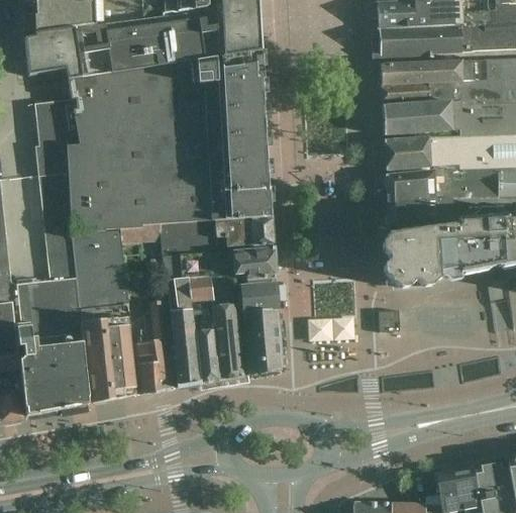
[(23,0),(26,33),(67,27),(101,23),(187,12),(187,10),(210,7),(219,0),(23,0)]
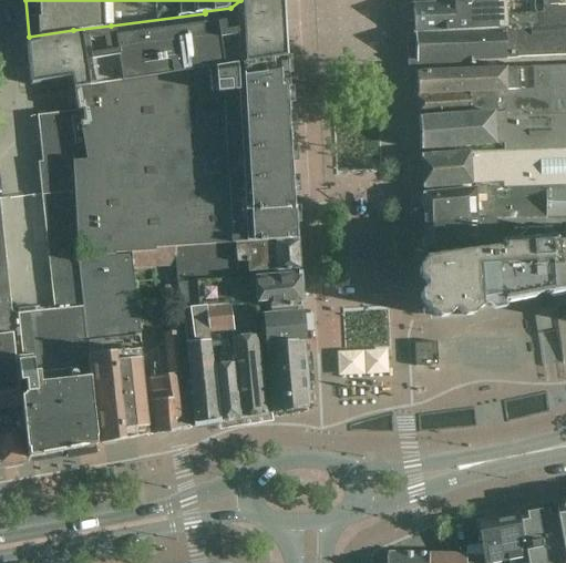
[(73,30),(29,37),(28,37),(32,81),(72,77),(75,86),(288,54),(284,0),(240,0),(230,8),(205,11),(205,13),(111,26),(73,30)]
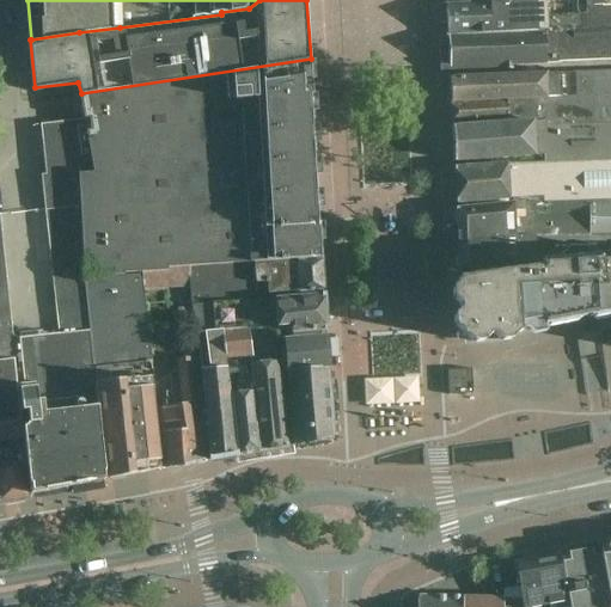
[(447,0),(448,30),(548,28),(549,28),(547,0),(447,0)]
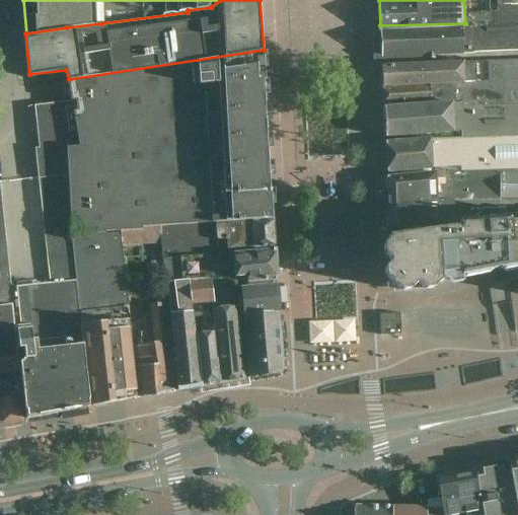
[(517,1),(497,3),(497,0),(463,0),(465,23),(464,23),(464,27),(517,24),(517,1)]
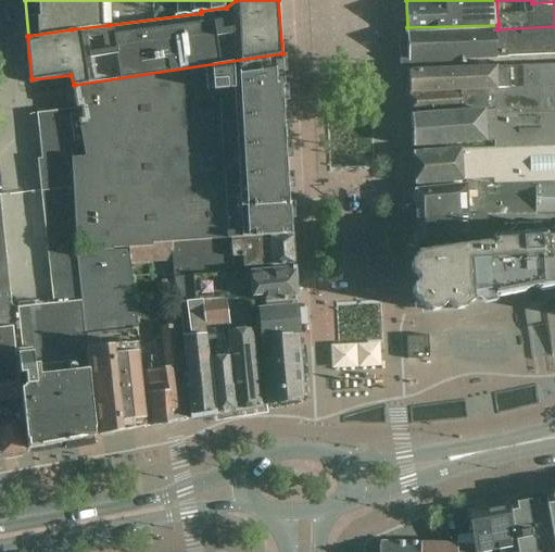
[(410,55),(410,58),(410,59),(416,58),(416,57),(428,57),(428,58),(456,57),(461,52),(466,55),(554,51),(554,26),(497,29),(497,25),(407,27),(408,30),(410,30),(411,55),(410,55)]
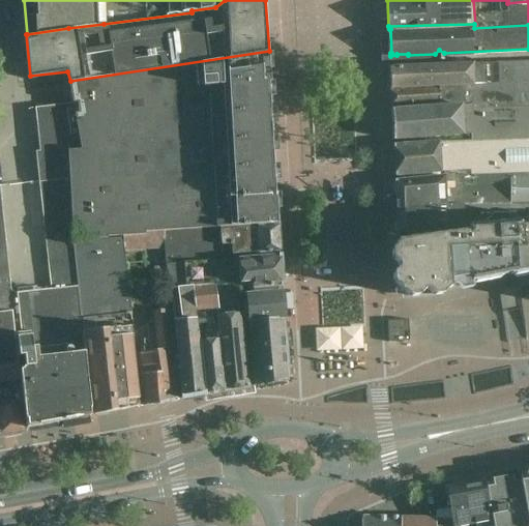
[(68,161),(70,175),(71,184),(72,188),(72,202),(74,215),(74,229),(74,237),(124,234),(166,232),(259,224),(259,225),(278,223),(275,163),(273,122),(269,51),(70,81),(74,99),(77,116),(79,129),(82,144),(67,147),(68,161)]
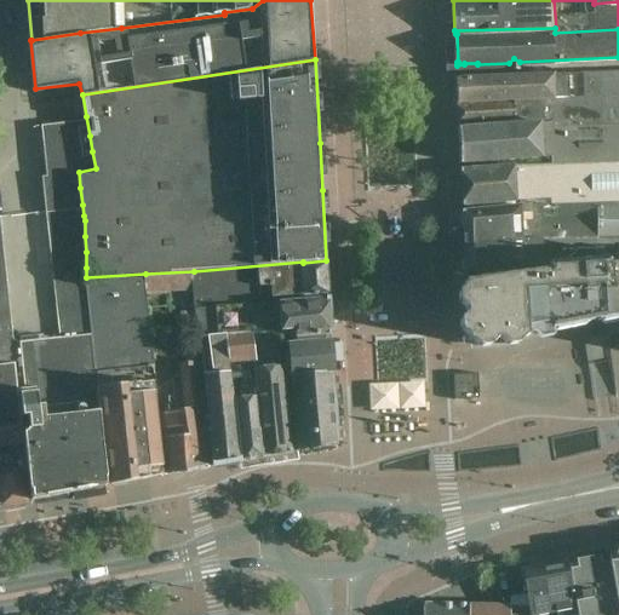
[(618,68),(465,74),(458,74),(459,98),(550,96),(618,92),(618,68)]
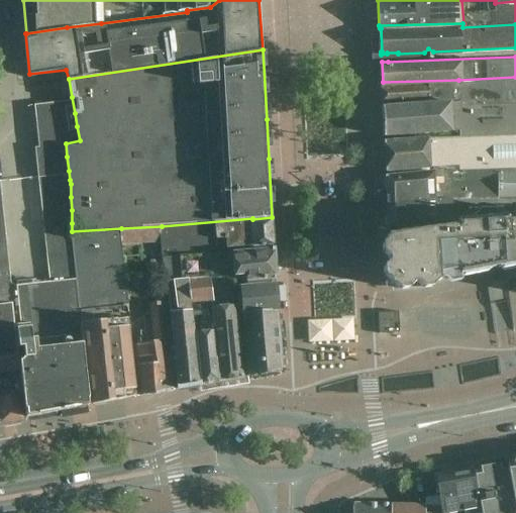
[(461,98),(461,99),(461,104),(515,102),(515,77),(458,80),(383,82),(384,103),(461,98)]
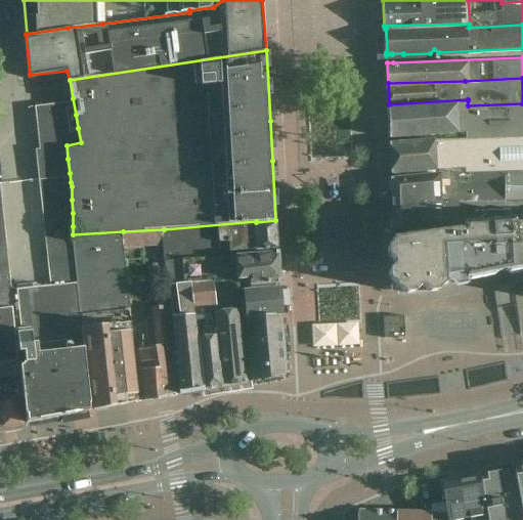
[(36,103),(38,119),(76,115),(73,98),(36,103)]
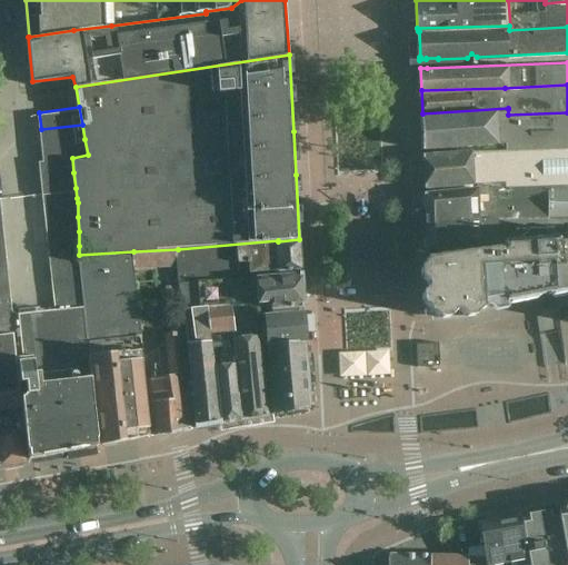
[(567,112),(508,115),(508,109),(422,115),(424,136),(425,147),(506,140),(506,146),(567,145),(567,112)]
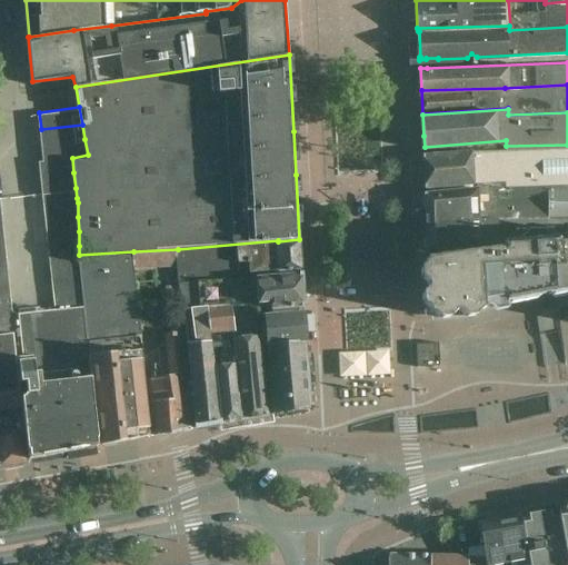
[(85,139),(82,125),(41,129),(42,145),(85,139)]
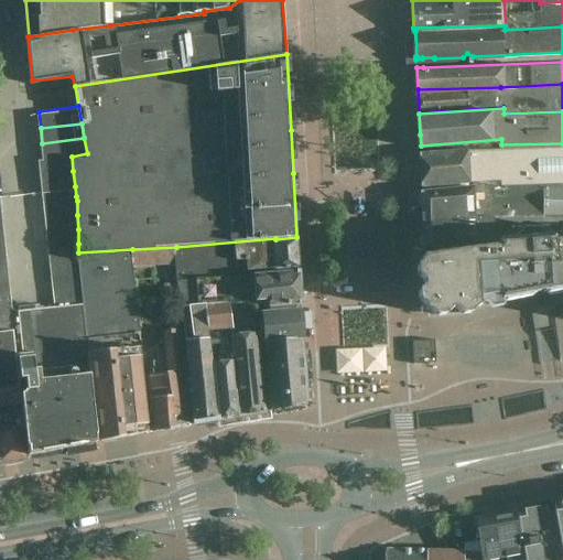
[(87,153),(84,138),(42,143),(44,158),(72,155),(72,157),(87,153)]
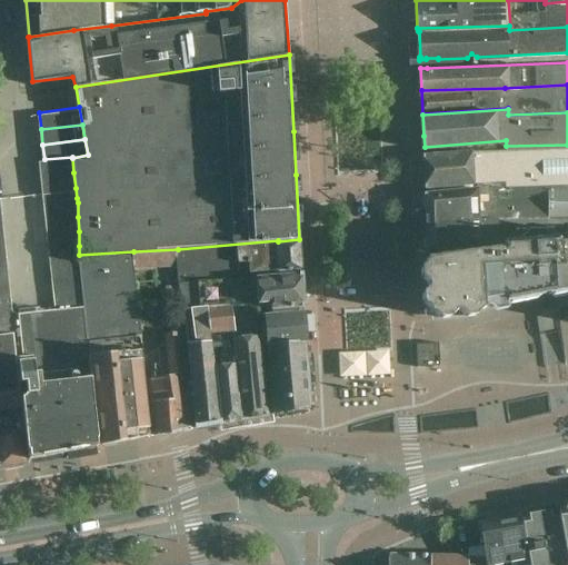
[(475,181),(486,180),(507,177),(506,182),(549,185),(567,182),(567,145),(506,146),(506,147),(479,148),(424,152),(426,187),(475,181)]
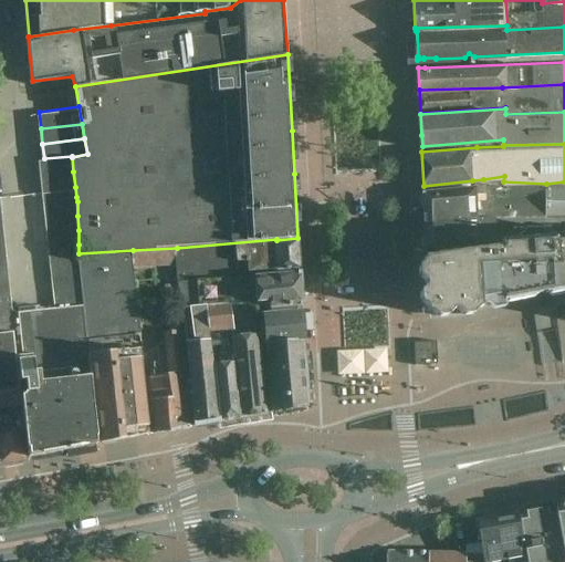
[(73,172),(72,157),(72,156),(44,158),(40,158),(41,175),(73,172)]
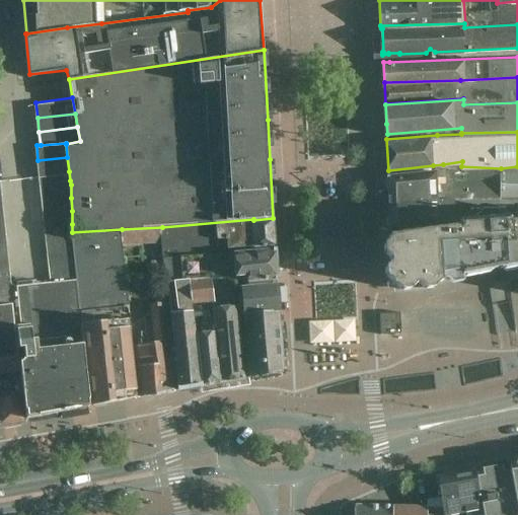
[(38,160),(40,174),(69,171),(67,157),(38,160)]
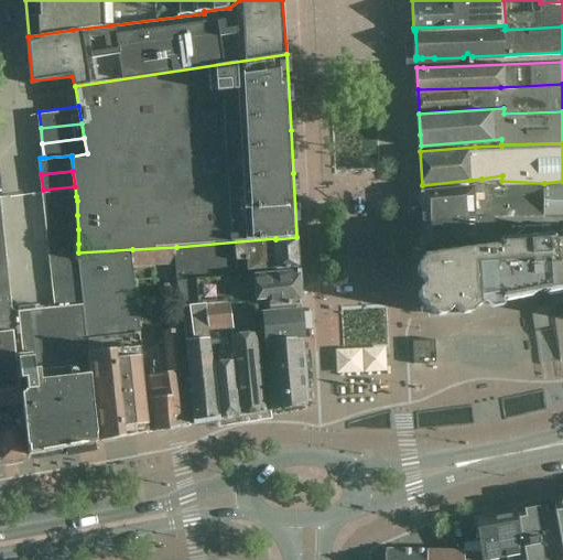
[(422,190),(423,216),(474,211),(474,205),(507,205),(507,213),(544,213),(545,213),(544,183),(501,181),(502,175),(482,179),(482,184),(422,190)]
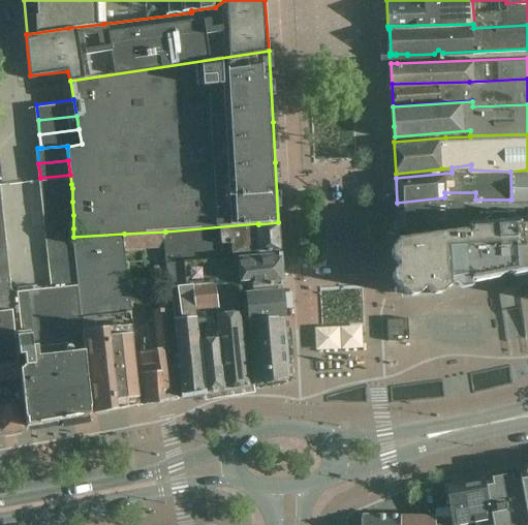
[(432,228),(400,233),(400,237),(397,238),(400,287),(403,287),(408,291),(443,289),(447,285),(451,284),(451,281),(471,277),(471,278),(502,273),(502,272),(510,270),(510,271),(527,267),(527,170),(510,172),(511,199),(510,199),(510,201),(510,208),(511,208),(513,223),(468,225),(468,226),(446,229),(445,225),(432,228)]
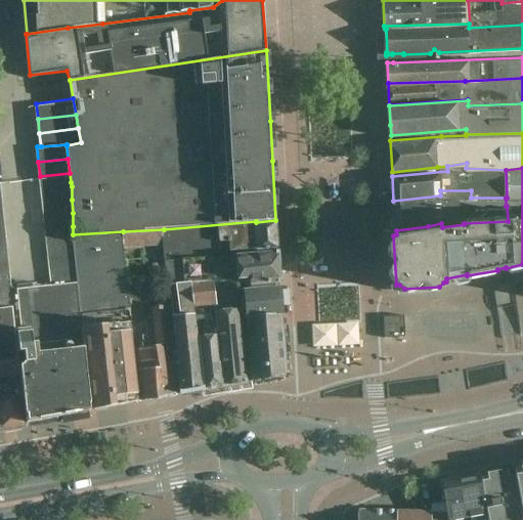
[(71,182),(70,173),(40,176),(41,189),(72,186),(71,182)]
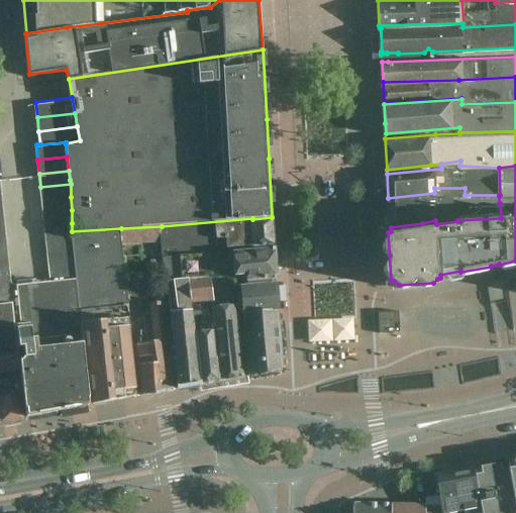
[(71,197),(71,184),(40,187),(42,200),(71,197)]
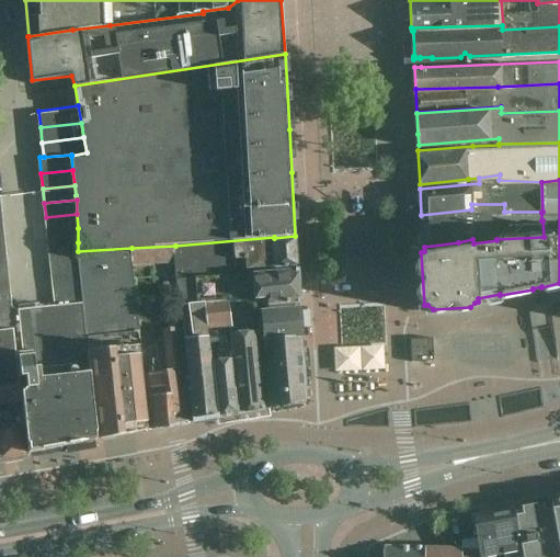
[(471,209),(421,215),(422,248),(424,247),(458,242),(472,239),(473,243),(496,240),(496,239),(544,237),(543,220),(541,220),(541,213),(472,214),(471,209)]
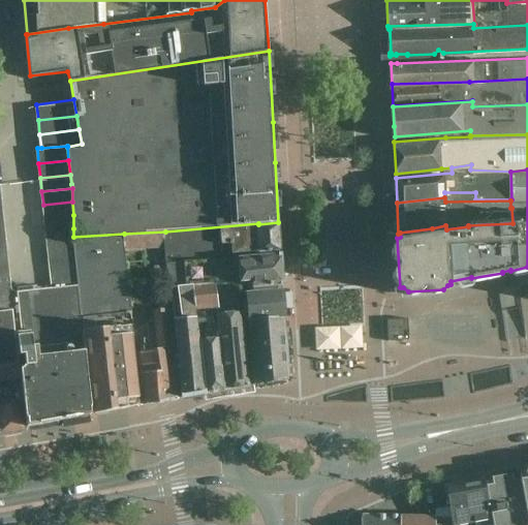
[(43,205),(44,218),(73,215),(72,202),(43,205)]
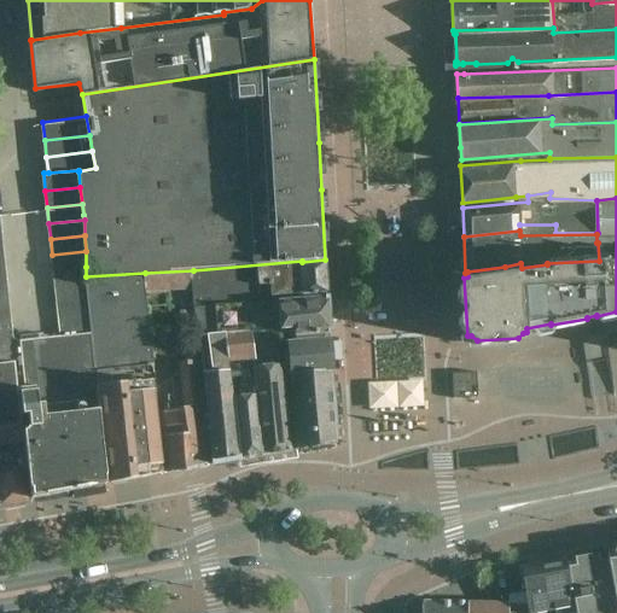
[(86,267),(86,251),(52,255),(54,270),(86,267)]
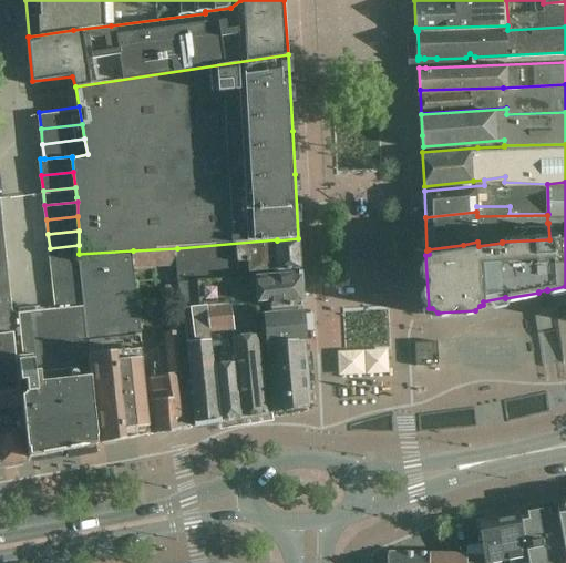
[(300,263),(298,238),(277,241),(277,239),(177,248),(178,262),(181,275),(238,270),(300,266),(300,263)]
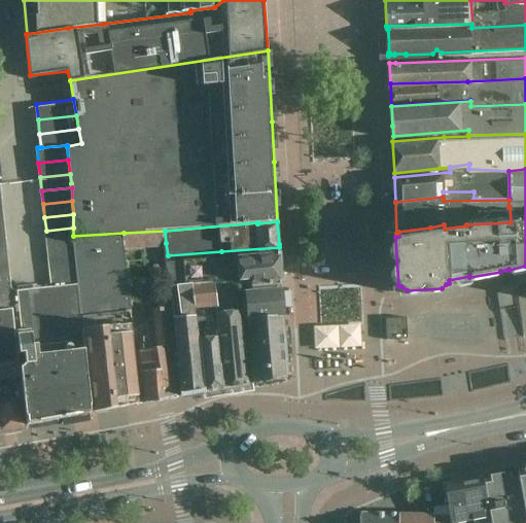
[(47,244),(74,241),(73,236),(73,228),(46,231),(47,244)]
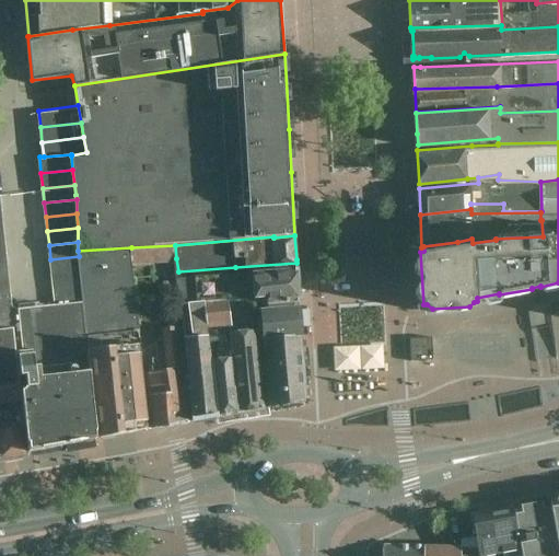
[(130,333),(130,329),(130,327),(131,326),(132,325),(134,325),(135,325),(136,325),(137,326),(138,327),(138,328),(139,332),(132,259),(131,247),(78,251),(79,256),(79,259),(80,270),(82,285),(83,299),(97,436),(136,429),(135,427),(134,426),(142,415),(139,391),(138,391),(137,381),(139,380),(135,342),(130,343),(129,333),(130,333)]
